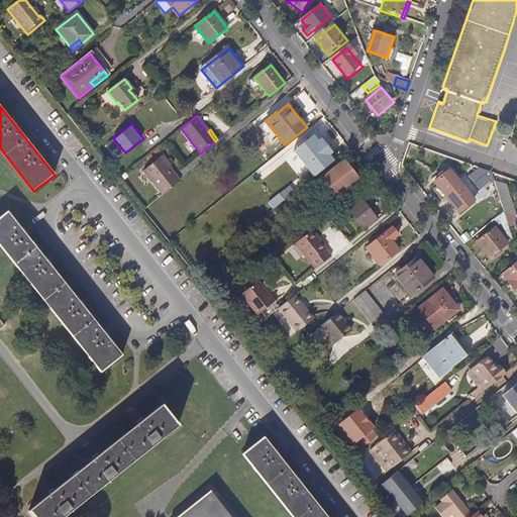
[(294,150),(314,177),(334,161),(329,154),(318,141),(314,135),(294,150)]
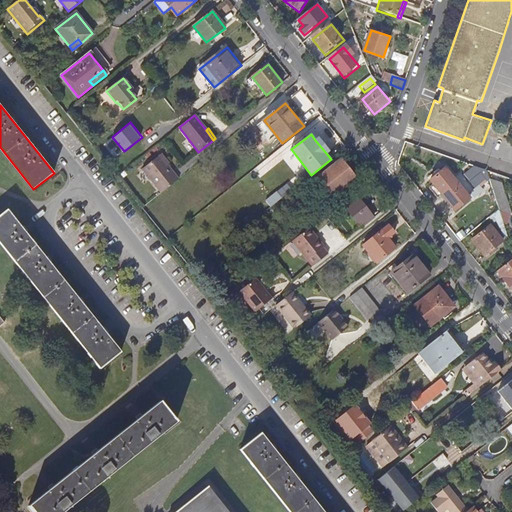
[(315,140),(326,153),(329,151),(318,137),(315,140)]
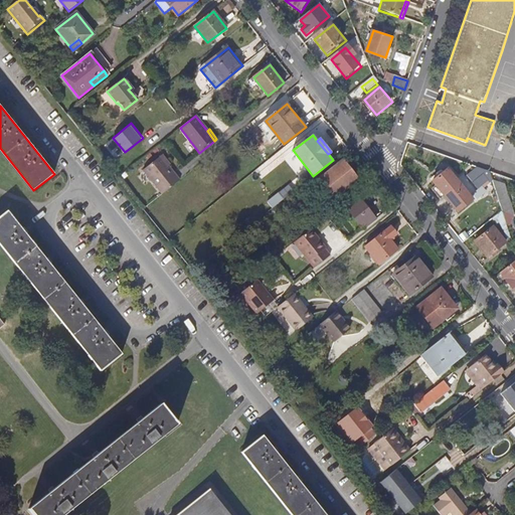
[(144,171),(162,195),(181,180),(162,157),(144,171)]
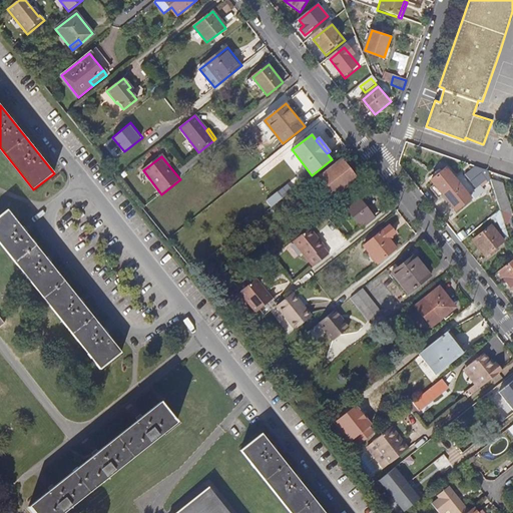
[(346,156),(320,177),(336,196),(362,175),(346,156)]
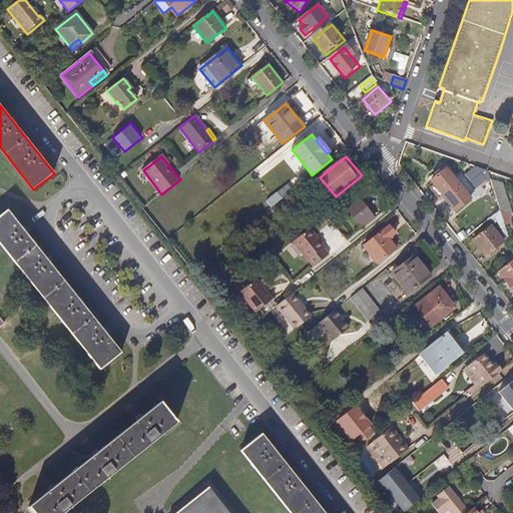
[(489,180),(483,173),(485,168),(478,165),(467,173),(478,188),(489,180)]
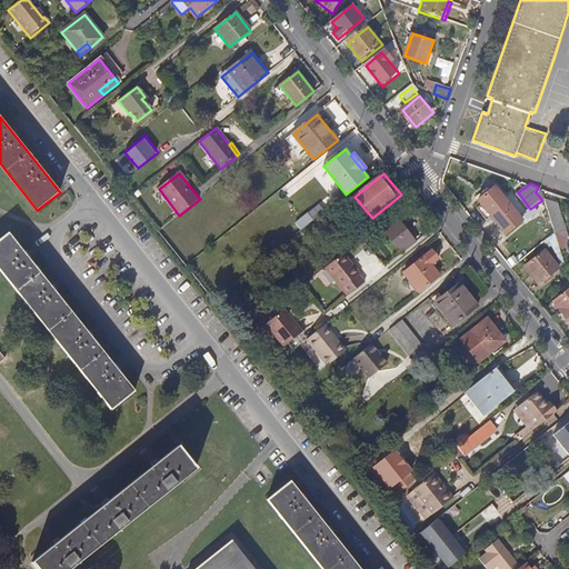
[(481,199),(493,189),(490,186),(478,196),(481,199)]
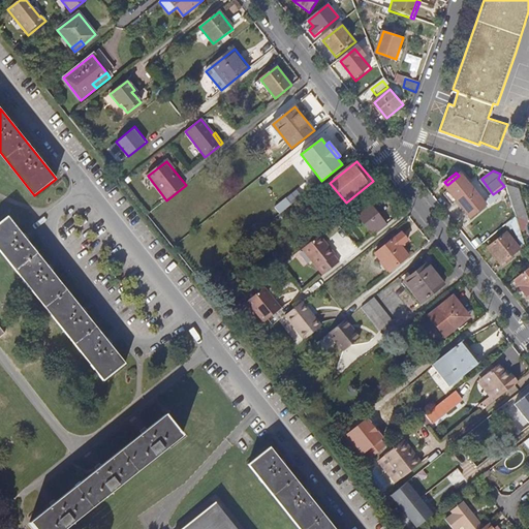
[(459,176),(447,185),(450,189),(446,192),(454,203),(458,199),(471,216),(486,205),(461,175),(459,176)]
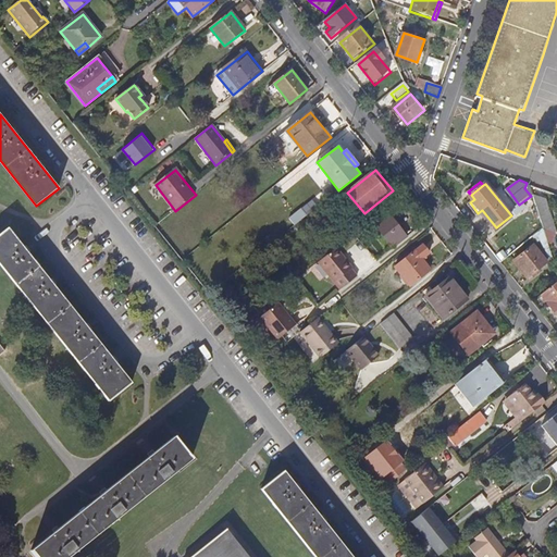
[(547,201),(534,197),(545,227),(556,232),(547,201)]
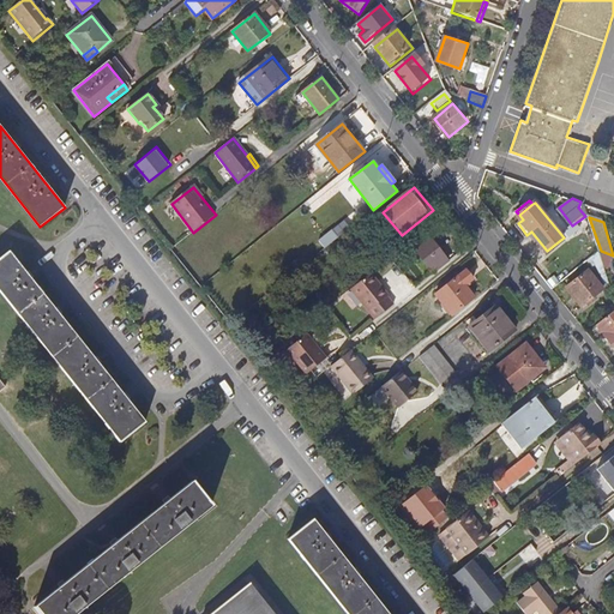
[(437,271),(452,259),(432,233),(416,245),(437,271)]
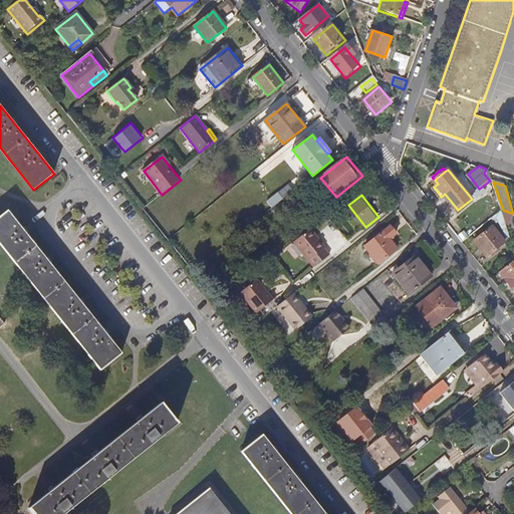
[(61,278),(7,211),(0,216),(0,243),(100,370),(121,353),(61,278)]
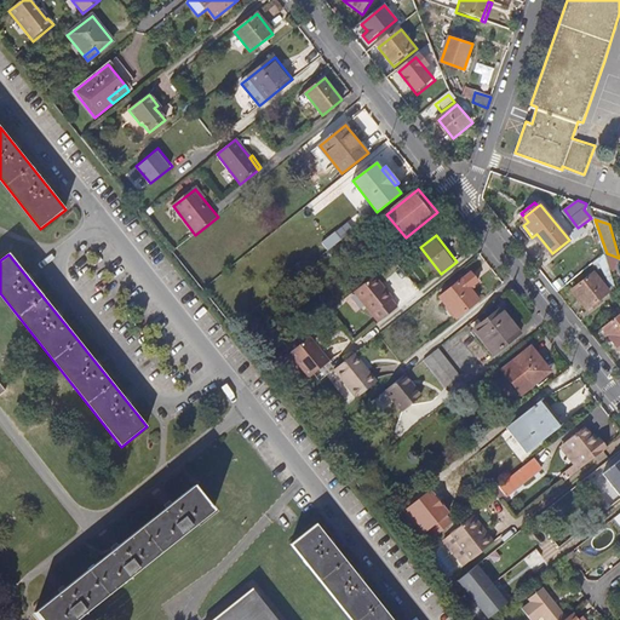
[(595,273),(573,291),(587,309),(610,291),(595,273)]
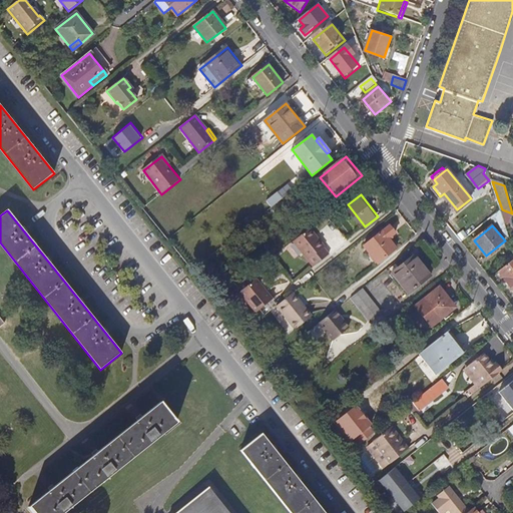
[(387,227),(369,242),(382,260),(401,244),(387,227)]
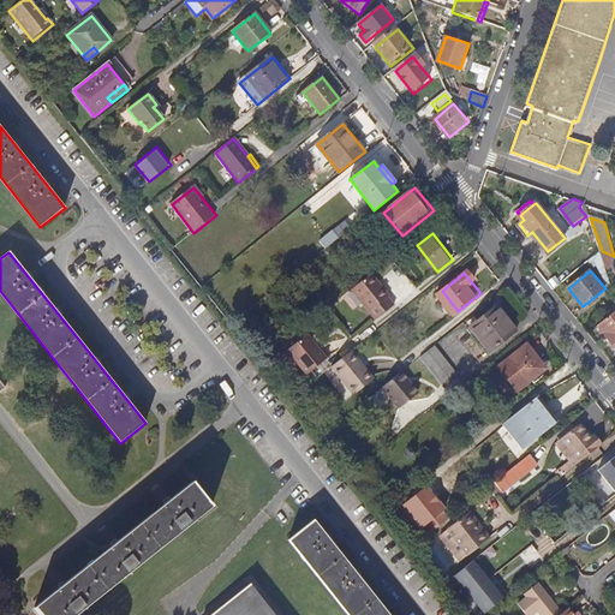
[(389,297),(371,274),(351,291),(375,321),(394,306),(388,298),(389,297)]
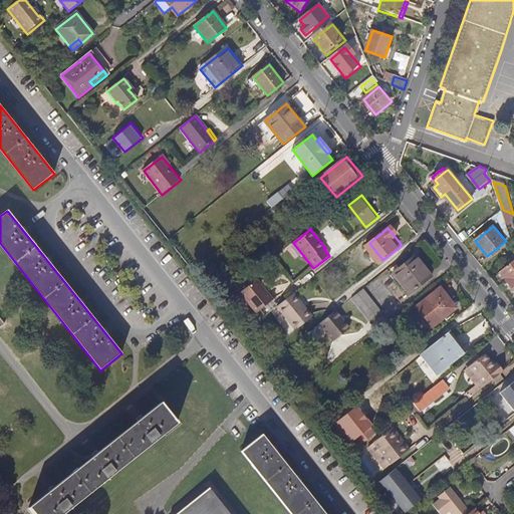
[(396,276),(409,293),(431,275),(415,255),(391,274),(394,278),(396,276)]
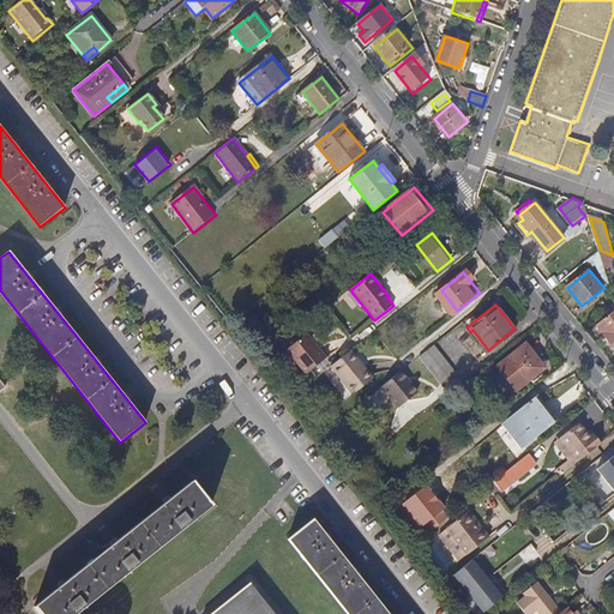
[(613,309),(596,325),(613,347),(613,309)]
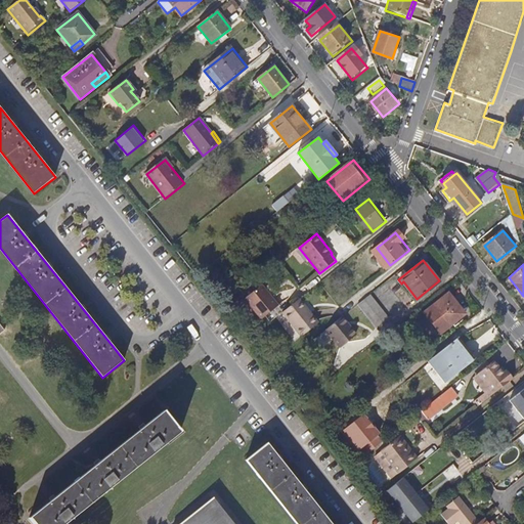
[(277,307),(261,286),(244,299),(261,319),(277,307)]
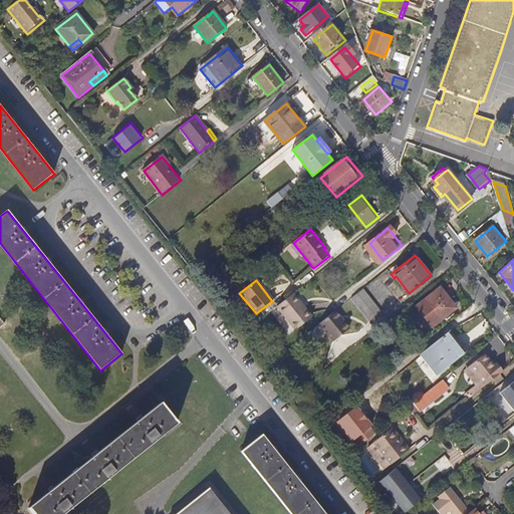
[(432,326),(446,316),(454,309),(457,307),(442,287),(417,307),(432,326)]
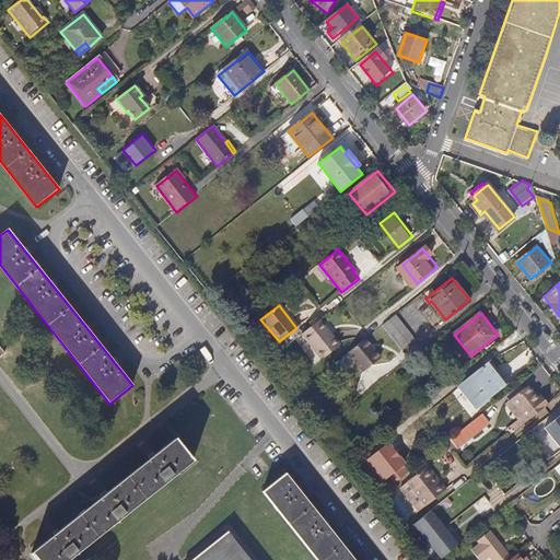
[(403,350),(416,340),(396,315),(384,326),(403,350)]
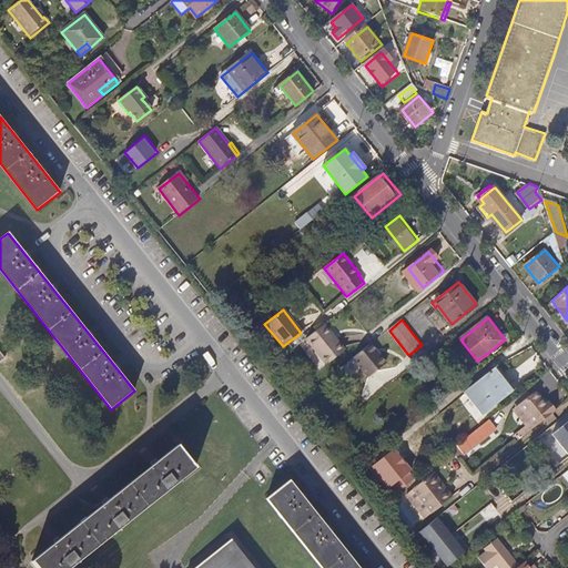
[(326,367),(346,351),(325,325),(306,342),(326,367)]
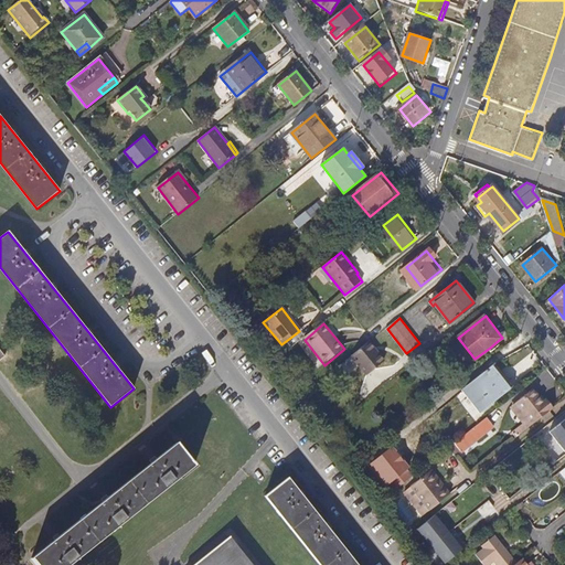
[(499,340),(490,348),(492,351),(502,344),(499,340)]
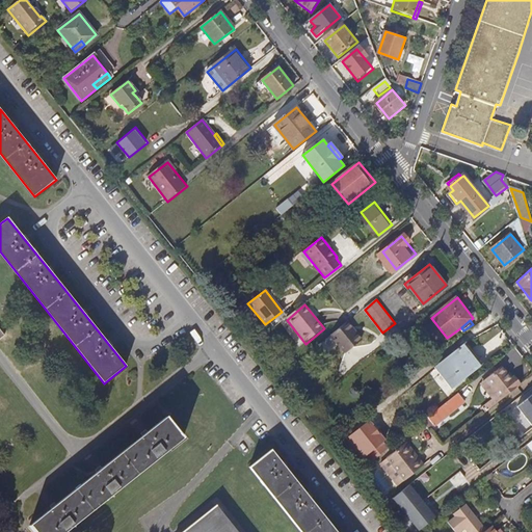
[(363,341),(348,322),(331,336),(346,353),(363,341)]
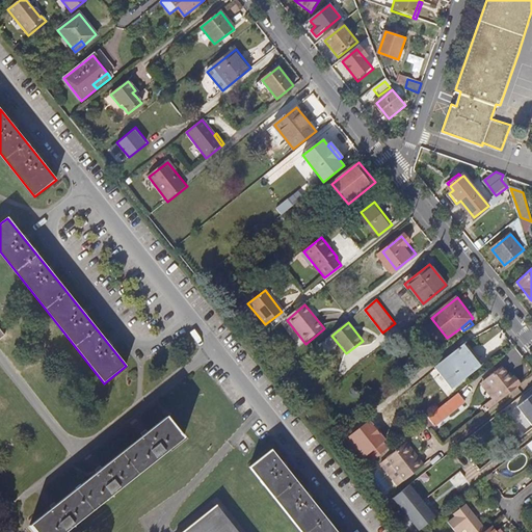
[(472,352),(481,366),(484,363),(468,342),(454,351),(461,360),(472,352)]
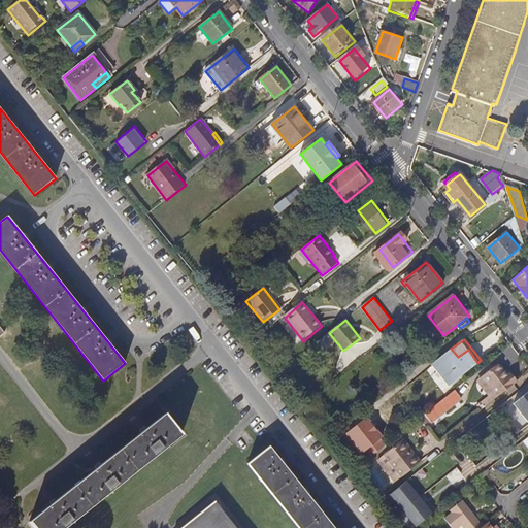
[(458,357),(451,349),(425,370),(441,392),(477,363),(468,350),(458,357)]
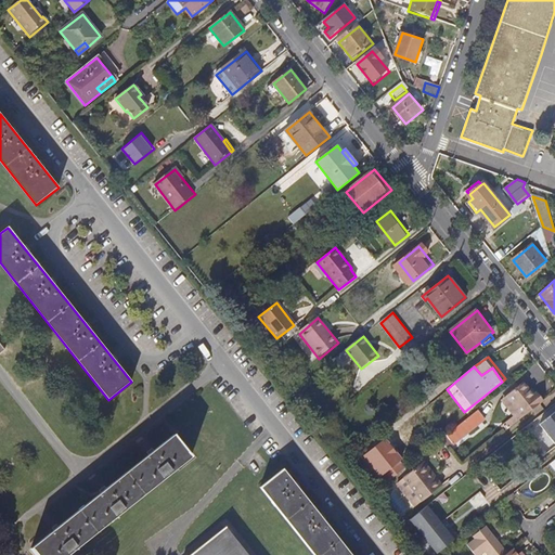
[(508,396),(516,405),(525,416),(543,402),(536,392),(533,395),(524,384),(508,396)]
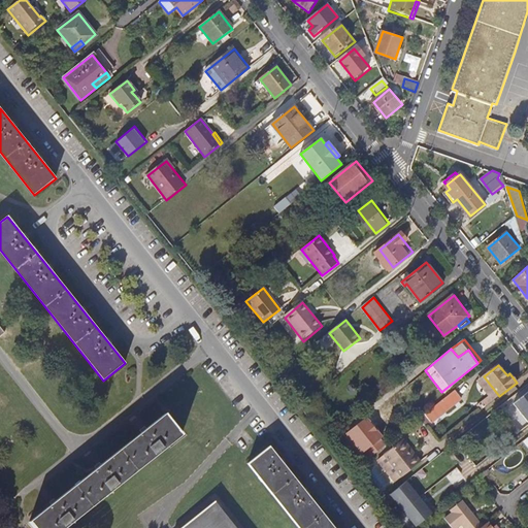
[(499,396),(491,386),(485,390),(493,401),(499,396)]
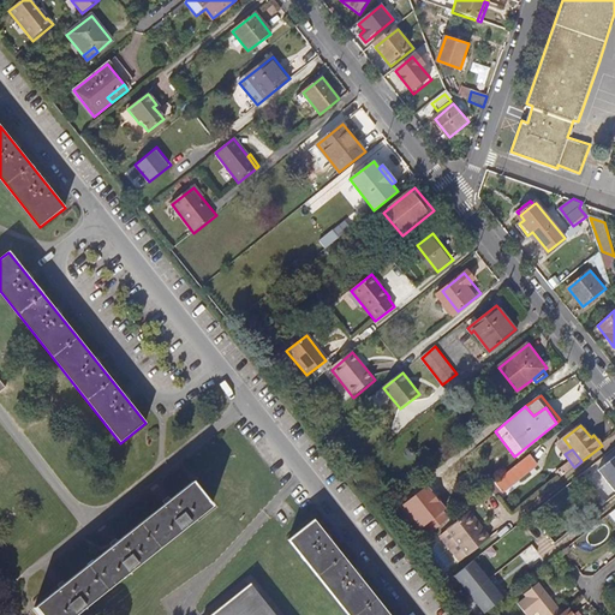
[(494,484),(501,494),(537,466),(529,455),(494,484)]
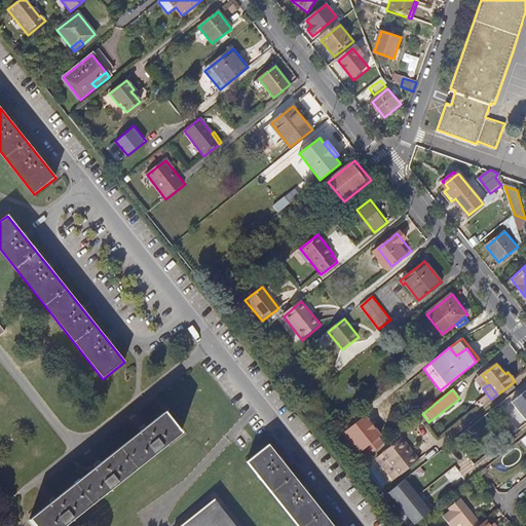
[(525,416),(525,392),(515,403),(525,416)]
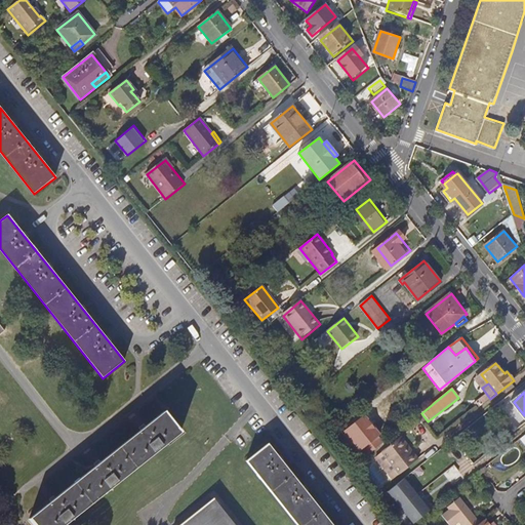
[(165,412),(30,519),(34,524),(64,524),(182,432),(165,412)]
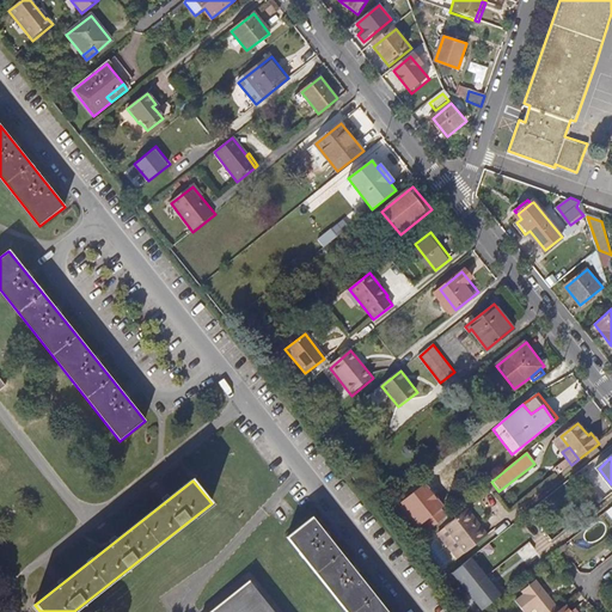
[(402,500),(426,530),(448,512),(424,482),(402,500)]
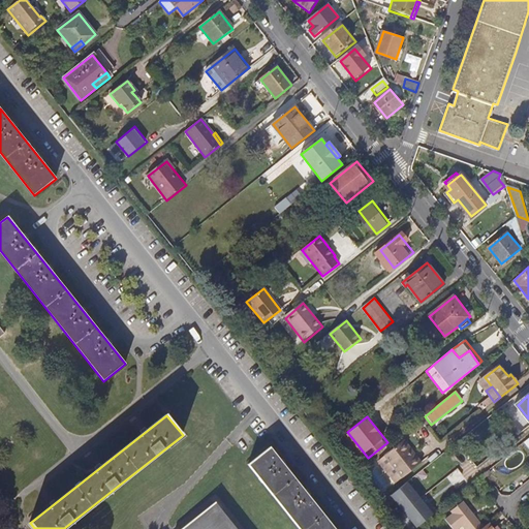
[(395,485),(423,462),(417,455),(414,456),(403,441),(377,462),(395,485)]
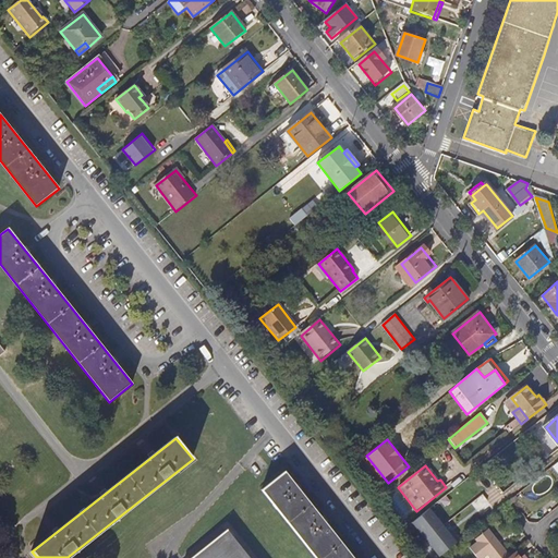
[(288,475),(286,472),(262,490),(304,542),(316,557),(353,557),(310,501),(288,475)]
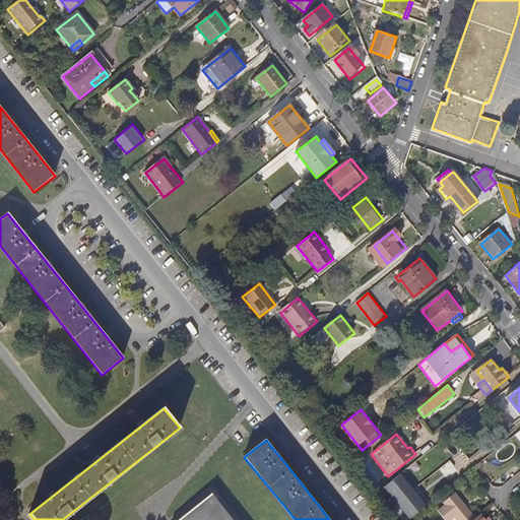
[(401,473),(385,485),(410,517),(428,504),(423,498),(421,499),(413,490),(415,489),(410,481),(408,482),(401,473)]
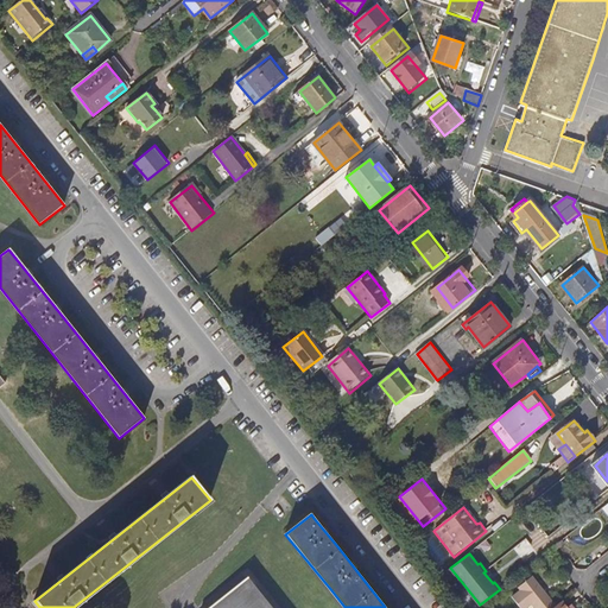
[(527,607),(529,607),(553,607),(558,606),(533,575),(514,589),(517,593),(508,600),(514,607),(527,607)]
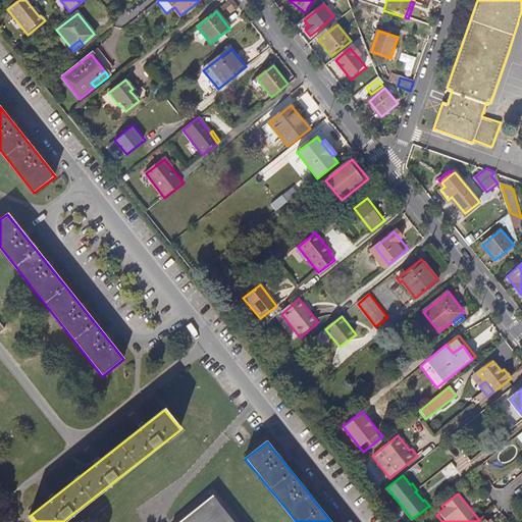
[(230,521),(211,497),(178,521),(230,521)]
